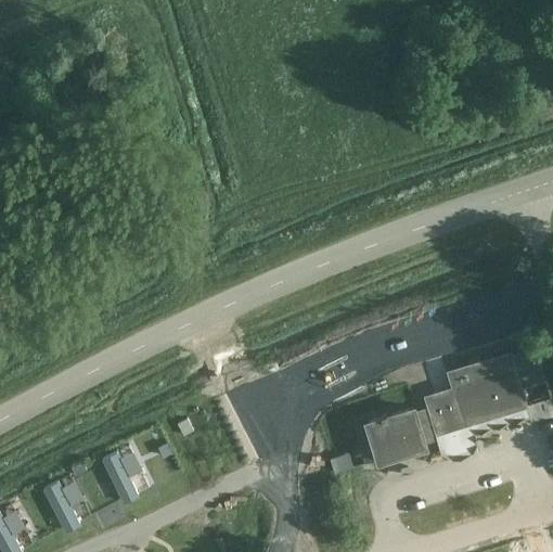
[(523,410),(506,357),(448,374),(453,392),(425,400),(429,411),(413,415),(411,410),(387,418),(386,415),(382,416),(383,419),(365,424),(377,462),(423,448),(421,441),(437,437),(441,453),(450,457),(467,451),(472,444),(466,427),(523,410)]
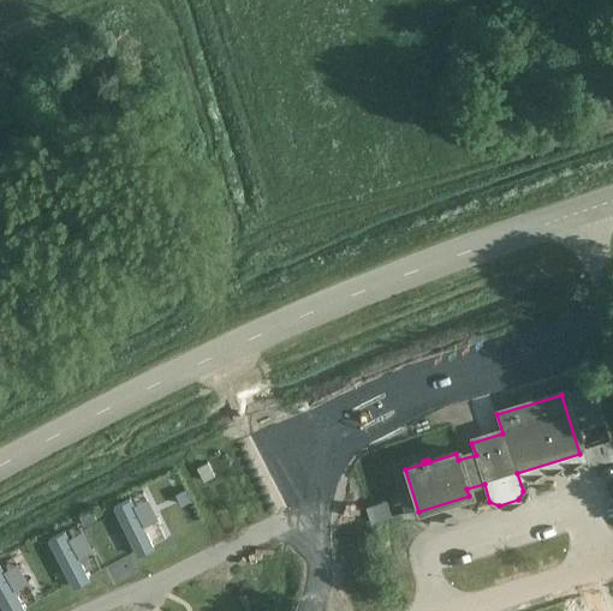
[(206,467),(194,472),(201,485),(212,479),(206,467)]
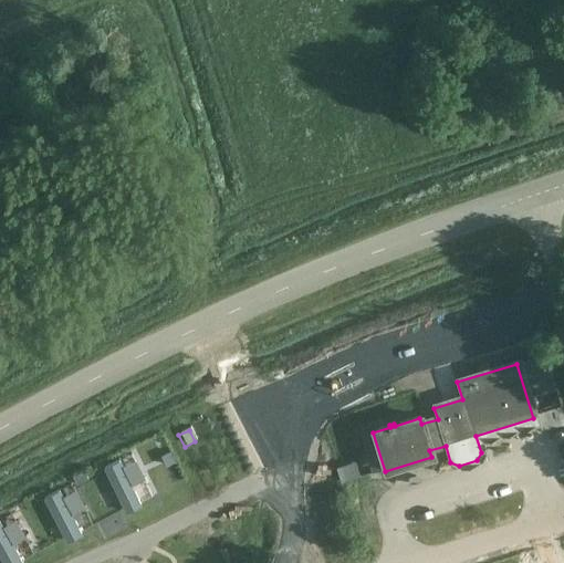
[(169,452),(158,458),(164,468),(175,464),(169,452)]
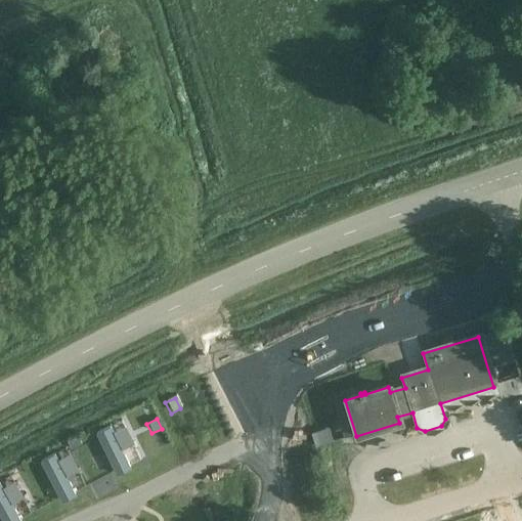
[(95,435),(117,477),(131,470),(109,428),(95,435)]
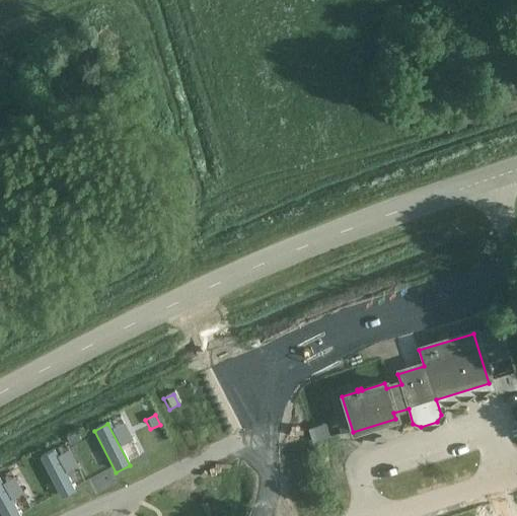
[(74,435),(63,441),(67,448),(78,443),(74,435)]
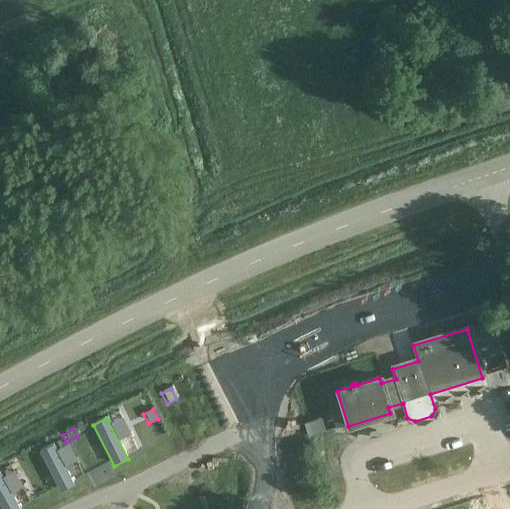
[(38,452),(59,493),(73,486),(52,445),(38,452)]
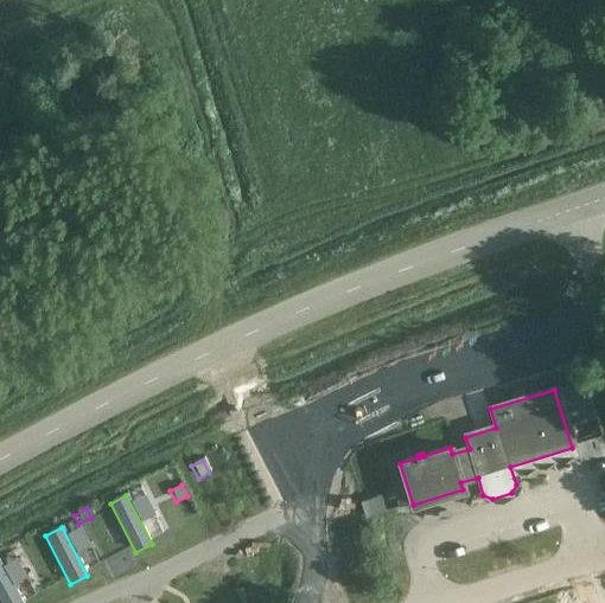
[(18,602),(0,565),(0,602),(18,602)]
